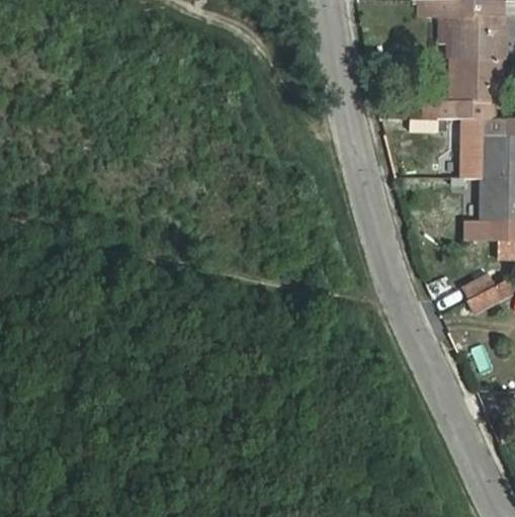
[(448,45),(448,58),(501,59),(502,0),(427,0),(427,16),(438,17),(437,44),(448,45)]
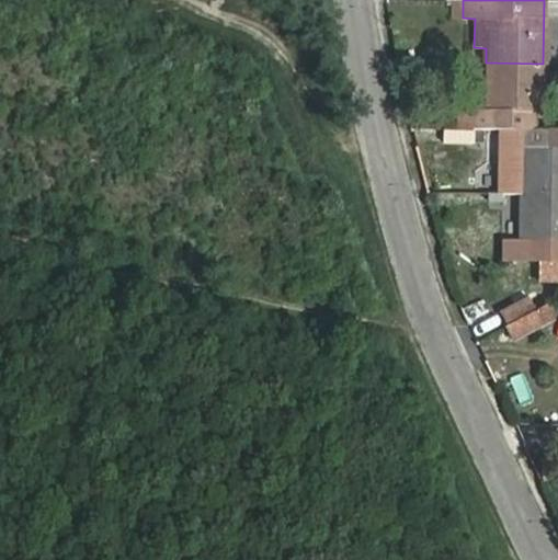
[(469,111),(468,127),(505,128),(510,128),(531,128),(531,111),(543,112),(543,64),(486,63),(485,111),(469,111)]
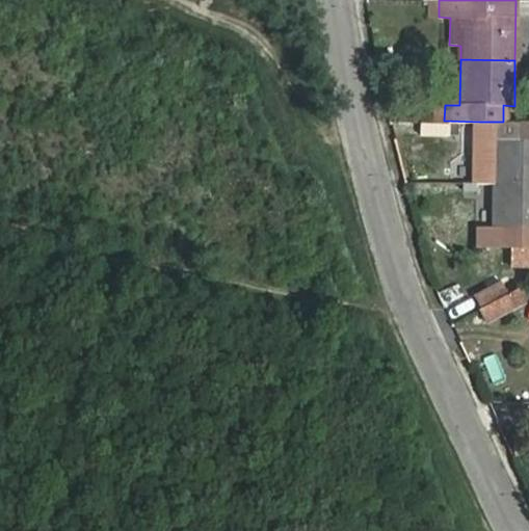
[(528,182),(528,122),(503,122),(483,122),(479,122),(479,138),(493,138),(492,183),(528,182)]
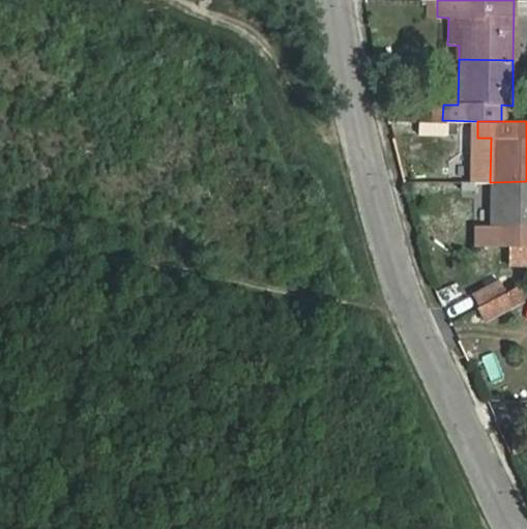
[(526,181),(490,182),(490,226),(474,226),(474,246),(526,245),(526,181)]
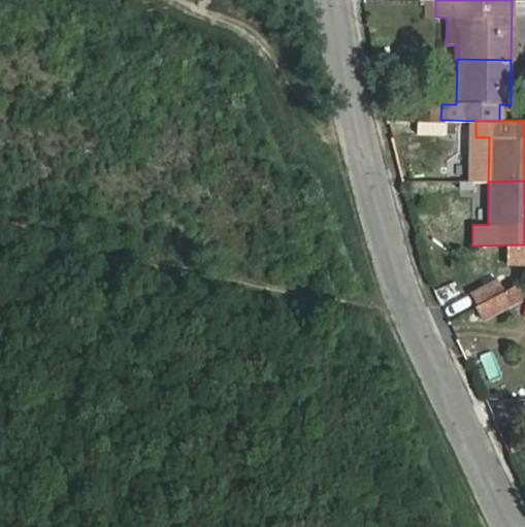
[(510,287),(501,292),(509,304),(517,300),(510,287)]
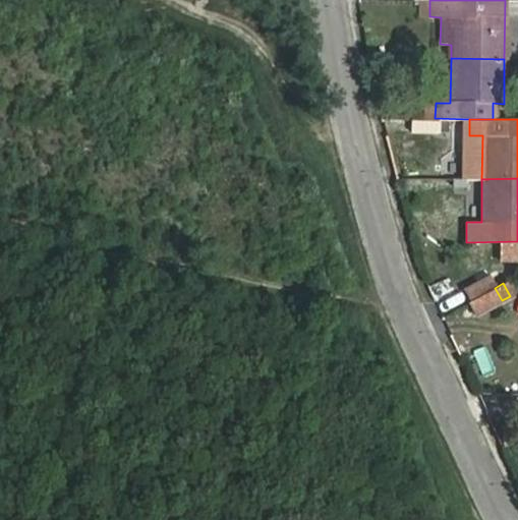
[(502,300),(495,288),(470,302),(477,314),(502,300)]
